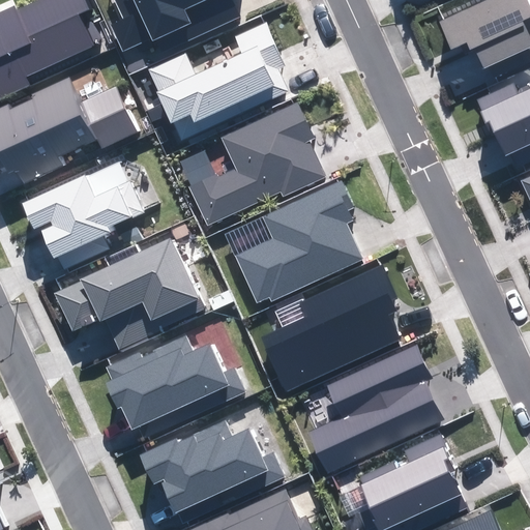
[(25,80),(98,47),(84,15),(91,11),(85,0),(42,0),(19,11),(16,6),(0,13),(0,97),(27,85),(25,80)]
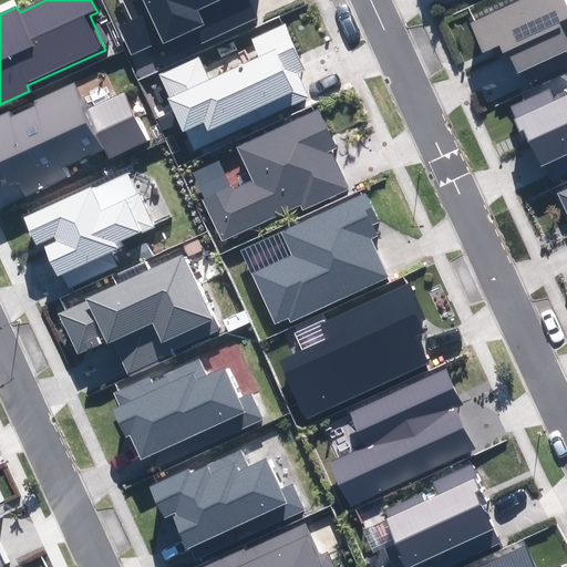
[(143,0),(164,44),(204,26),(197,10),(218,0),(143,0)]
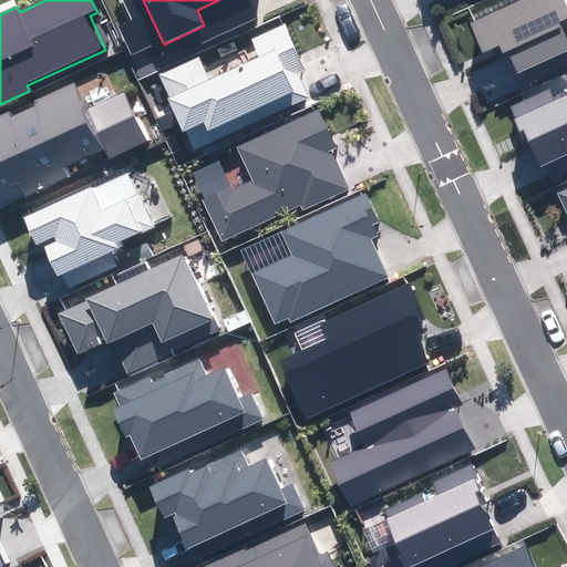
[(526,70),(532,82),(566,65),(566,0),(524,0),(470,24),(482,54),(500,47),(503,53),(507,51),(518,74),(526,70)]
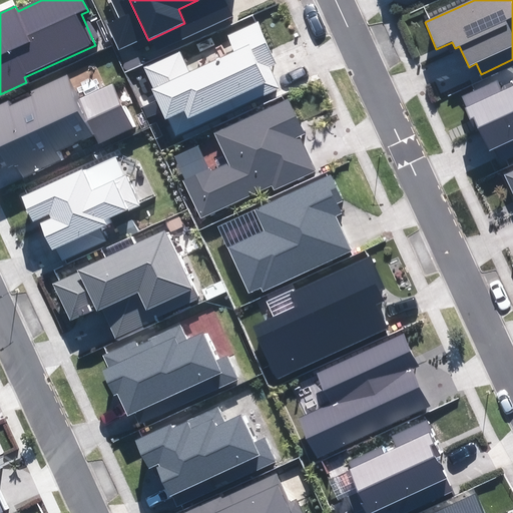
[(144,67),(176,137),(280,89),(270,67),(278,63),(258,22),(227,36),(234,51),(189,72),(179,50),(144,67)]
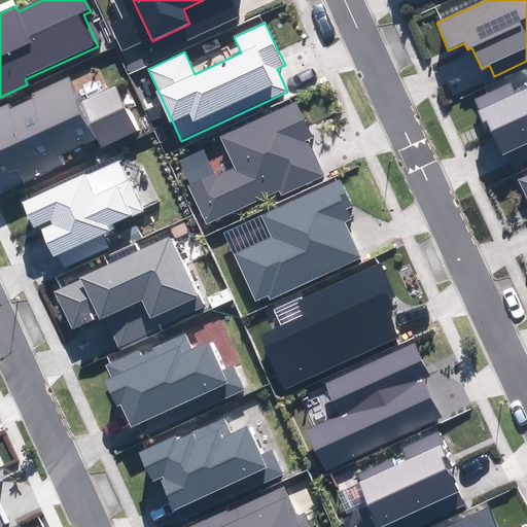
[(15,168),(23,183),(62,165),(59,155),(96,139),(100,147),(136,131),(115,86),(80,102),(69,76),(32,93),(35,98),(10,109),(8,103),(0,106),(0,151),(9,171),(15,168)]
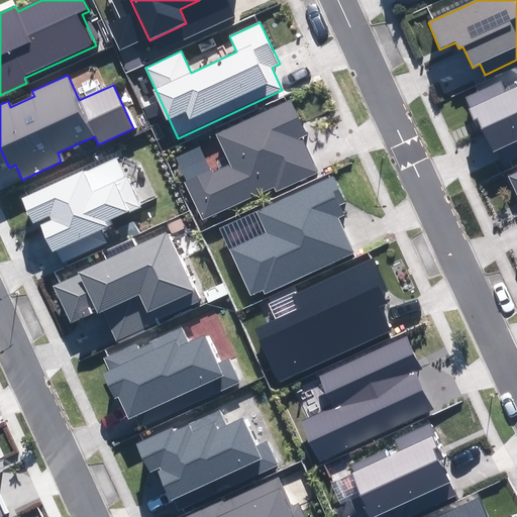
[(497,150),(503,163),(516,156),(516,79),(505,85),(503,79),(462,97),(479,132),(483,130),(493,152),(497,150)]
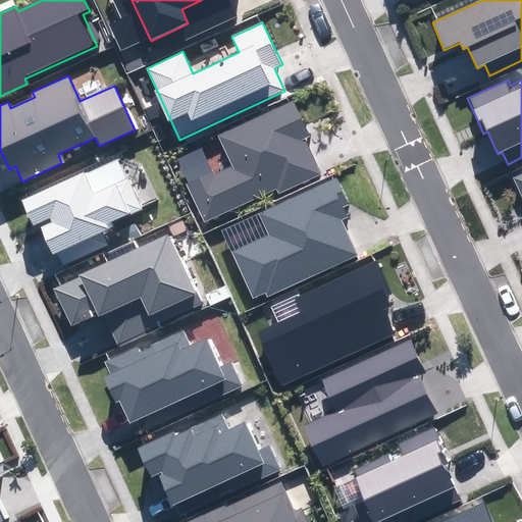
[(188,186),(204,221),(276,188),(278,194),(321,174),(305,139),(310,136),(294,100),(217,136),(231,165),(188,186)]
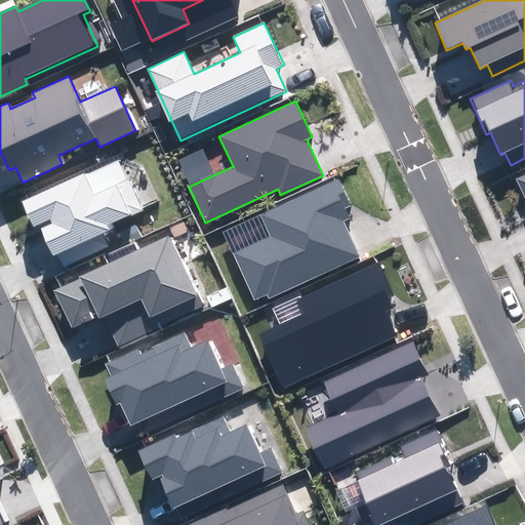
[(57,254),(64,267),(109,247),(103,234),(115,229),(113,224),(143,210),(120,159),(22,201),(33,227),(50,219),(51,223),(40,228),(52,256),(57,254)]
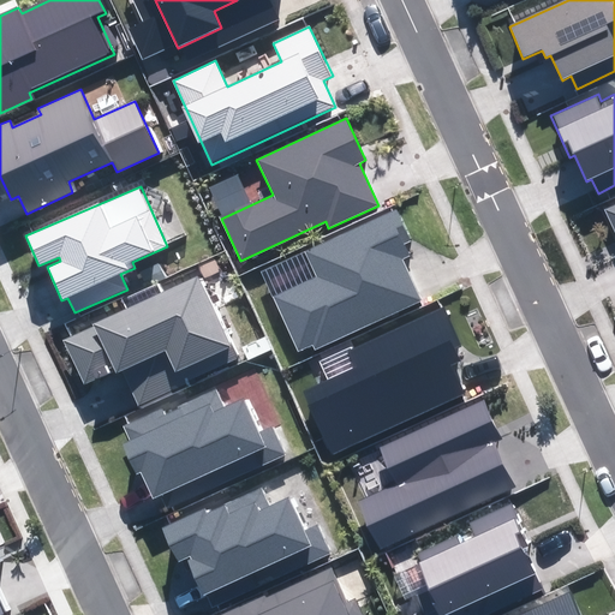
[(273,297),(298,352),(311,345),(315,351),(422,300),(402,260),(410,256),(405,245),(411,242),(395,209),(304,251),(316,276),(273,297)]
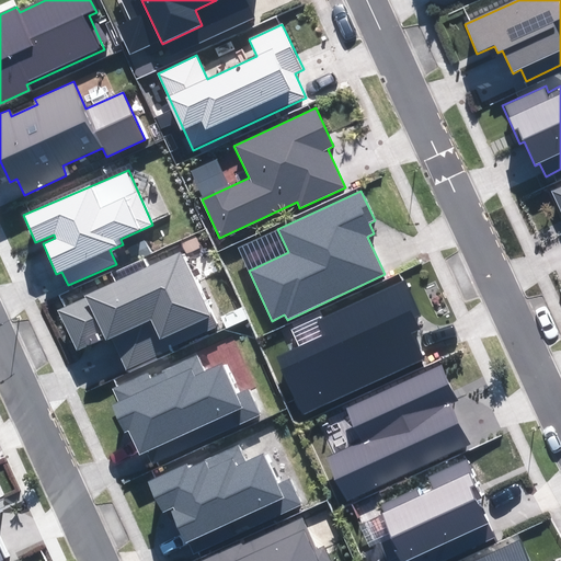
[(111,336),(126,370),(168,352),(165,348),(216,325),(183,252),(57,309),(77,353),(111,336)]
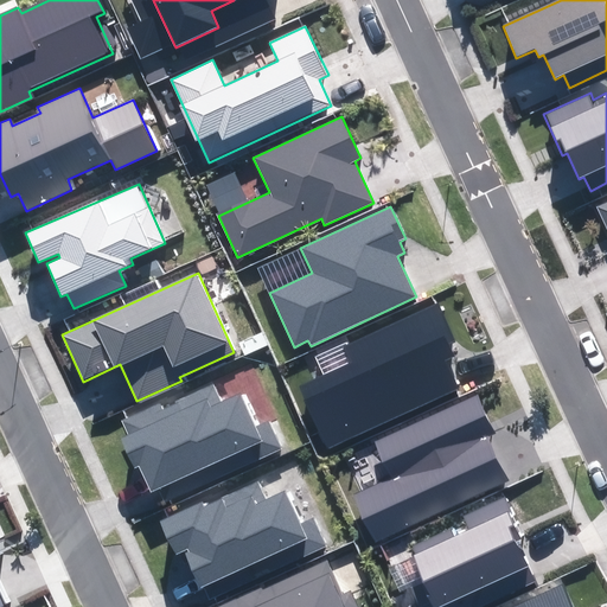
[(301,388),(328,449),(459,390),(446,362),(454,358),(448,344),(455,342),(438,304),(343,346),(351,365),(301,388)]
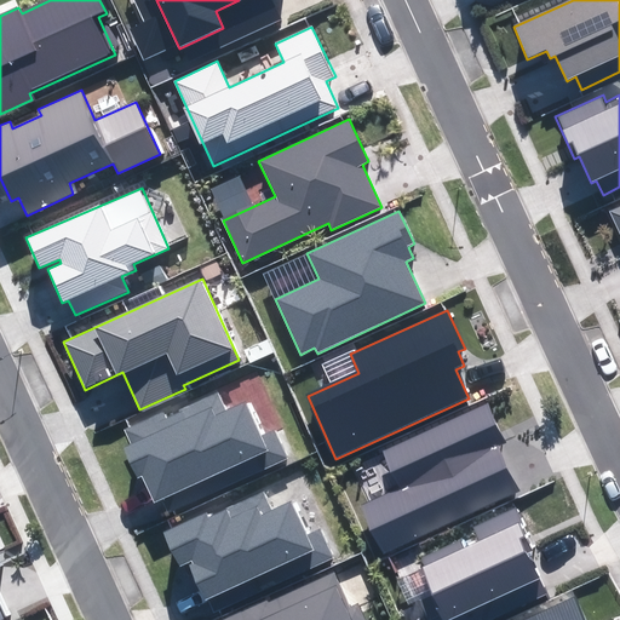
[(142,476),(155,504),(161,500),(167,512),(287,459),(275,431),(262,437),(246,402),(225,412),(217,392),(178,409),(181,413),(166,420),(162,413),(124,430),(130,443),(122,447),(137,478),(142,476)]
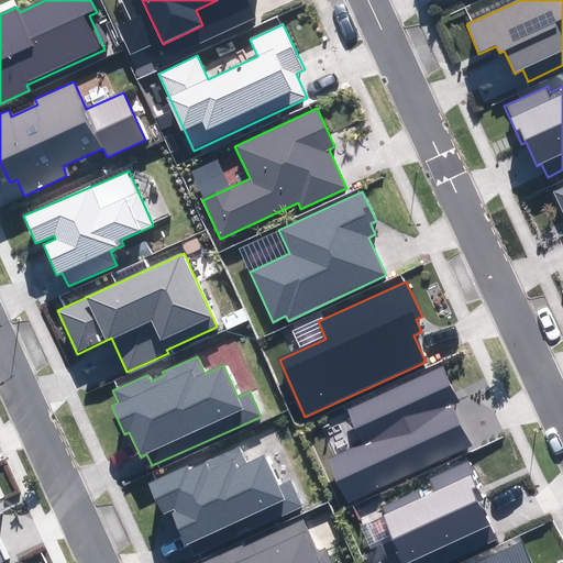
[(345,410),(361,444),(329,459),(350,503),(471,445),(452,405),(459,401),(442,365),(345,410)]
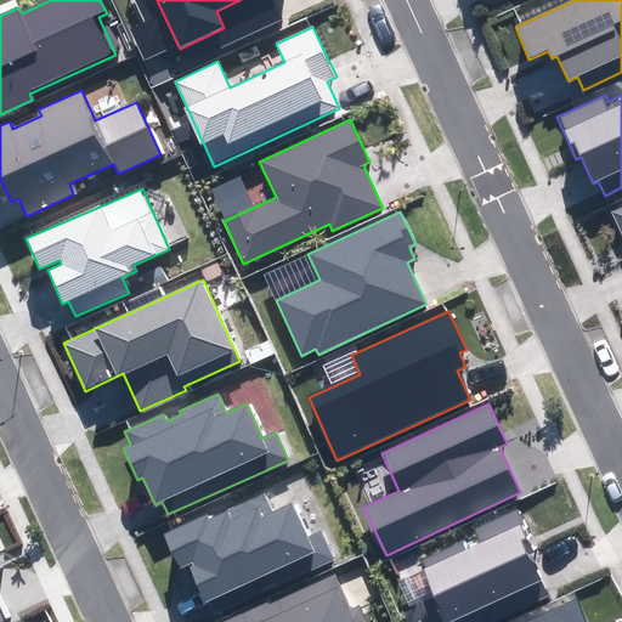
[(188,567),(205,604),(208,603),(214,615),(334,560),(321,531),(307,537),(292,504),(272,513),(263,492),(225,509),(227,513),(210,520),(208,514),(163,533),(179,567),(192,561),(193,565),(188,567)]
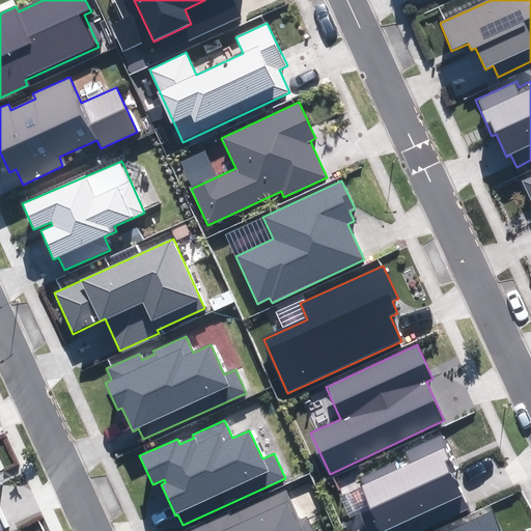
[(370,514),(376,527),(367,530),(366,530),(413,530),(466,506),(450,474),(458,471),(443,436),(406,452),(412,466),(399,471),(395,460),(359,477),(375,512),(370,514)]
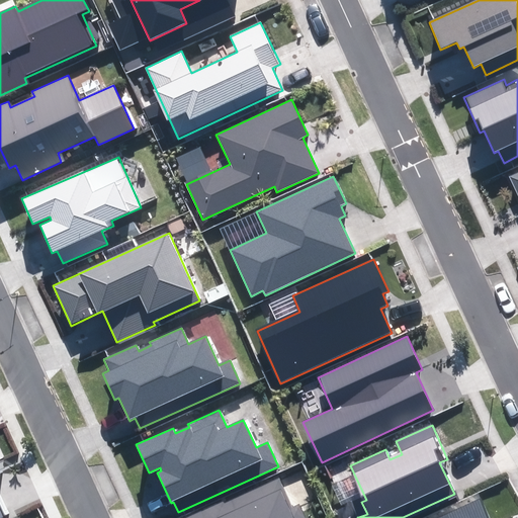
[(306,517),(299,504),(292,508),(278,479),(226,503),(224,501),(185,517),(306,517)]
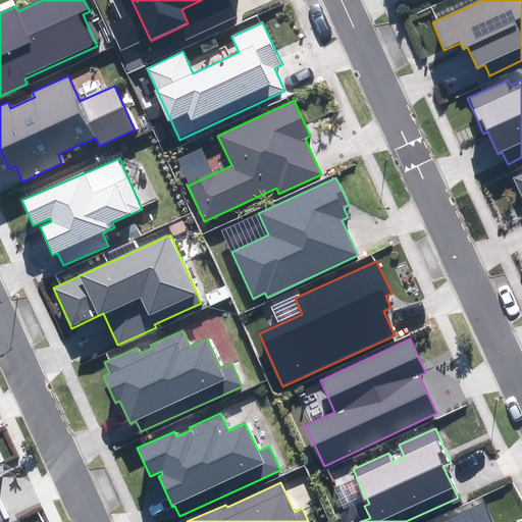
[(491,521),(483,503),(440,521),(491,521)]
